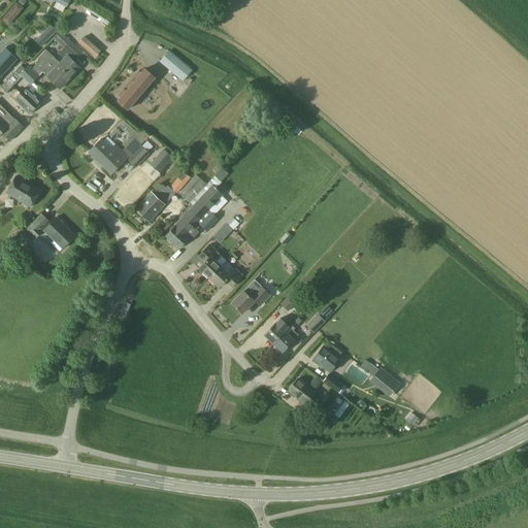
[(71,1),(69,0),(52,0),(67,8),(71,1)]
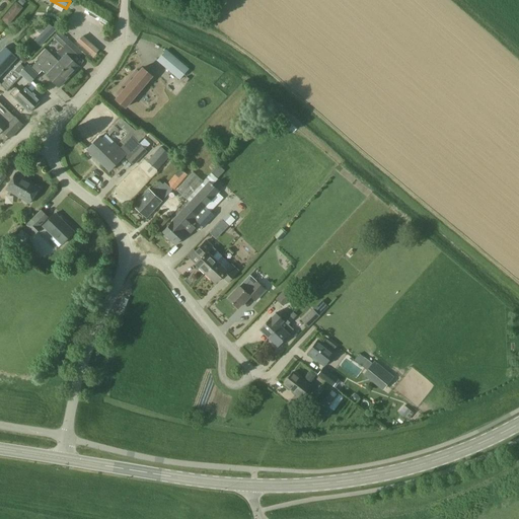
[(3,20),(8,24),(21,9),(16,4),(3,20)]
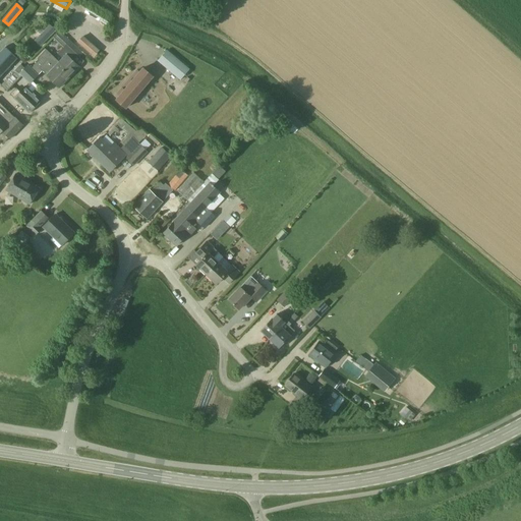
[(87,10),(82,16),(100,27),(104,21),(87,10)]
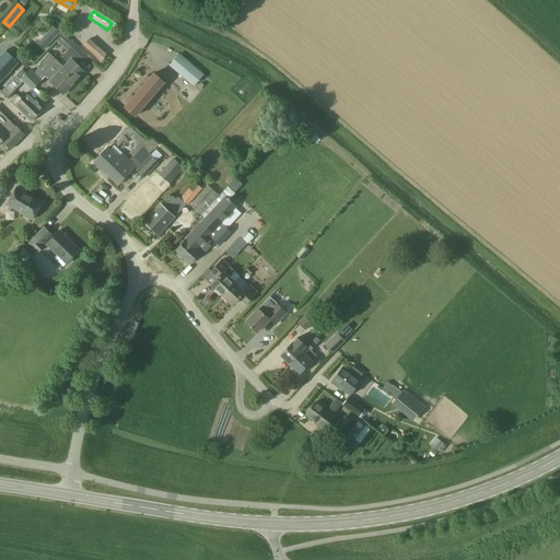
[(47,46),(63,30),(58,23),(41,39),(47,46)]
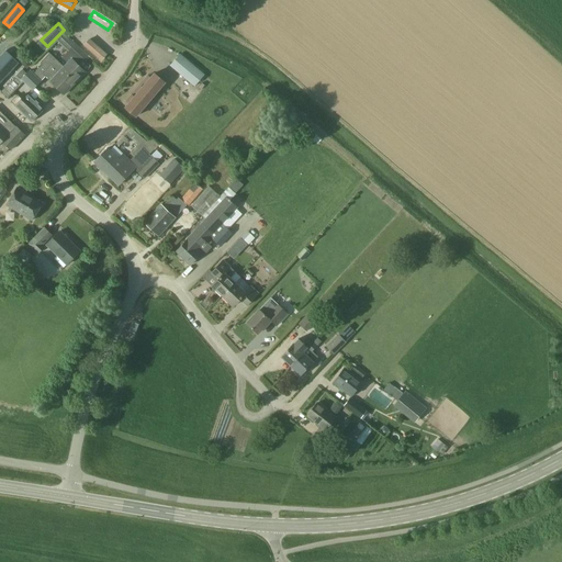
[(67,64),(64,67),(51,80),(65,94),(86,72),(79,66),(85,59),(72,47),(62,58),(67,64)]
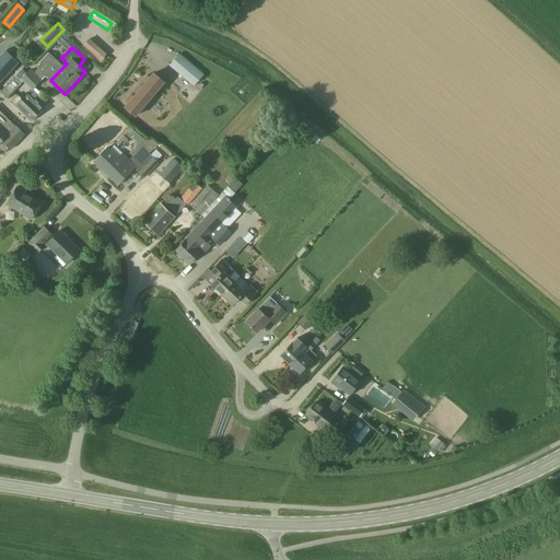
[(0,82),(20,62),(6,50),(0,56),(0,82)]
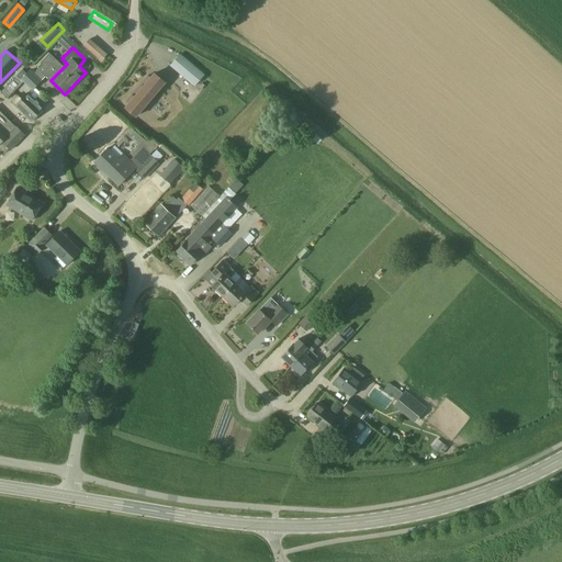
[(51,80),(64,67),(49,53),(40,64),(42,65),(34,74),(42,81),(46,76),(51,80)]
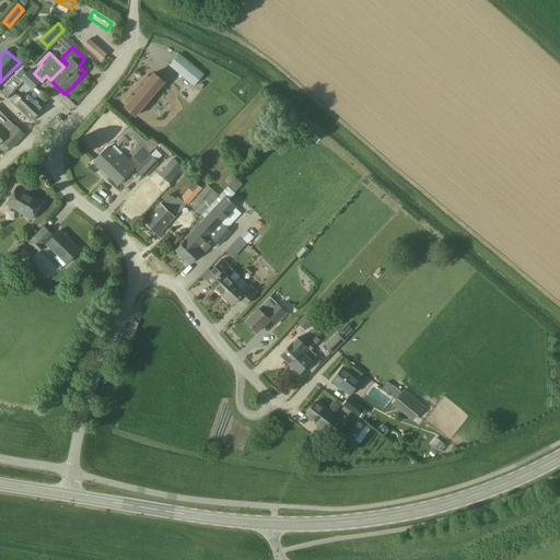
[(205,74),(179,54),(170,66),(194,86),(205,74)]
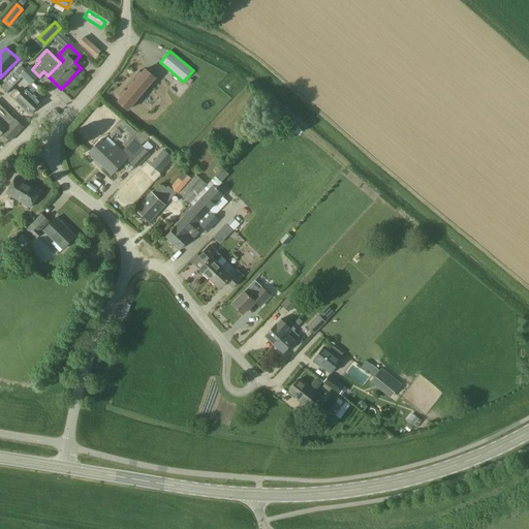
[(39,76),(32,69),(29,65),(26,68),(22,65),(16,71),(20,74),(30,85),(31,85),(32,86),(29,90),(26,87),(21,93),(17,89),(10,95),(14,99),(30,114),(41,101),(34,94),(39,89),(33,83),(39,76)]
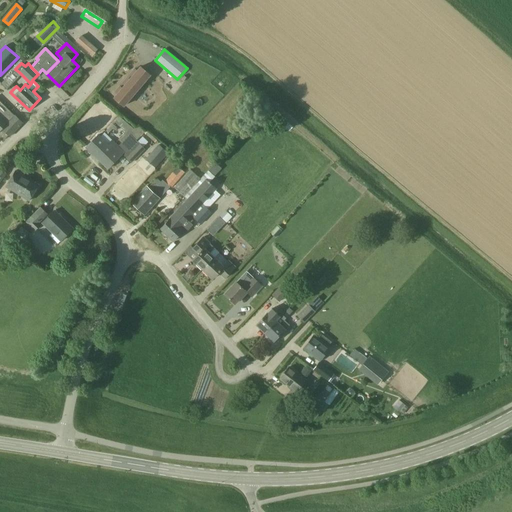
[(150,75),(140,66),(140,67),(137,71),(135,68),(130,74),(133,76),(130,80),(128,78),(124,84),(125,85),(123,89),(120,86),(115,92),(118,94),(115,97),(115,98),(125,106),(125,105),(135,93),(137,95),(143,89),(140,87),(150,75)]
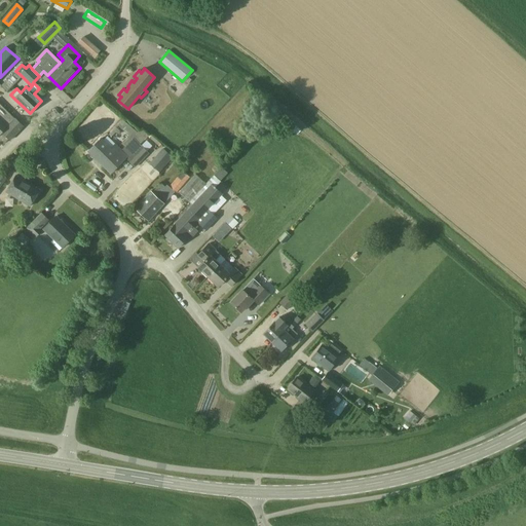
[(13,117),(0,104),(0,139),(4,144),(8,140),(10,141),(24,126),(13,117)]
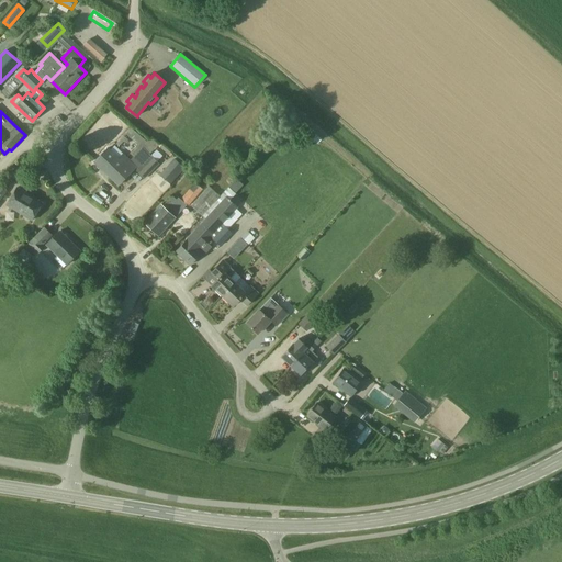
[(143,147),(130,160),(123,154),(120,158),(110,149),(109,147),(94,161),(119,186),(134,170),(144,179),(159,164),(143,147)]
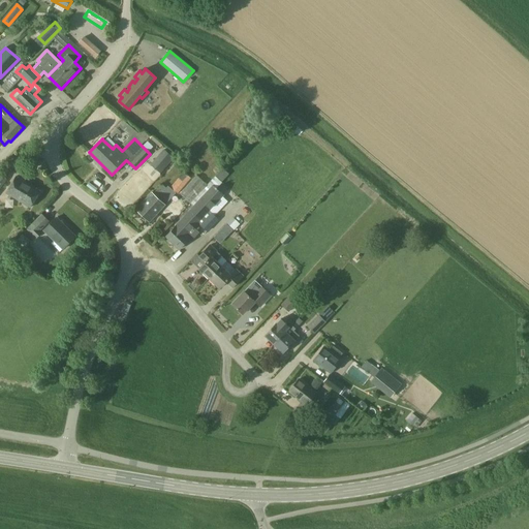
[(174,157),(164,149),(151,165),(160,174),(174,157)]
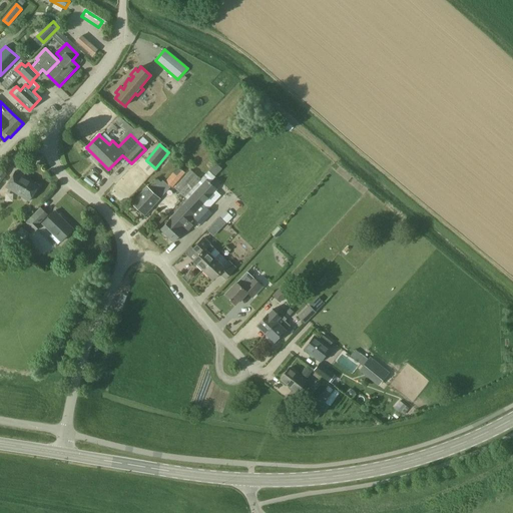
[(156,178),(148,186),(147,186),(132,203),(145,215),(160,198),(184,172),(178,167),(164,182),(162,180),(160,182),(156,178)]
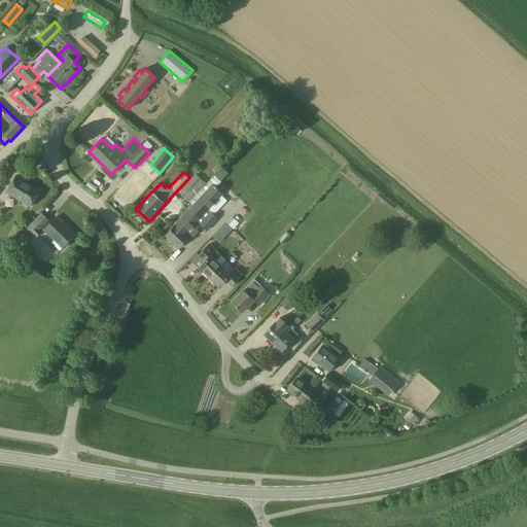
[(30,207),(40,190),(16,175),(6,191),(30,207)]
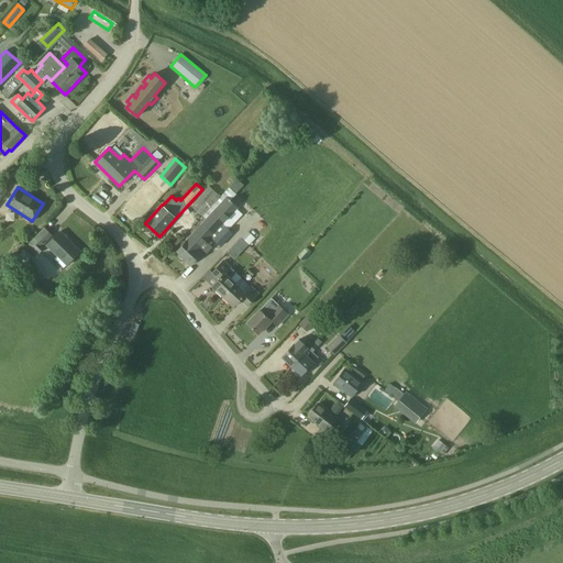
[(209,187),(191,207),(197,211),(202,217),(220,197),(214,191),(209,187)]
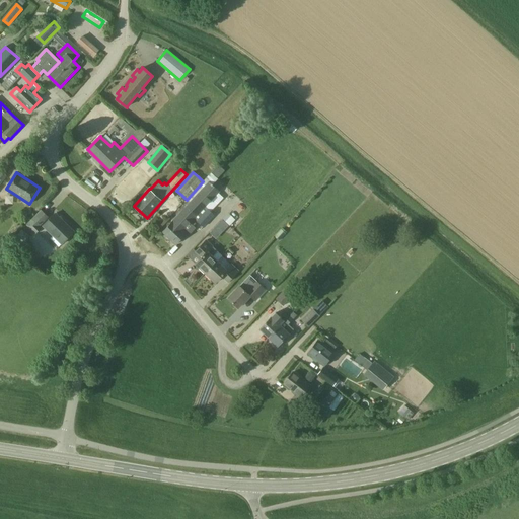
[(210,182),(195,198),(174,220),(162,233),(175,245),(187,233),(183,230),(194,219),(202,227),(213,215),(205,207),(219,192),(210,182)]
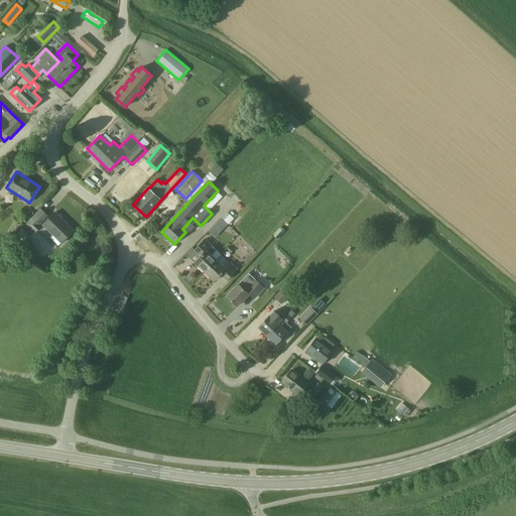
[(40,209),(26,224),(35,233),(41,227),(39,225),(45,219),(45,218),(47,216),(40,209)]
